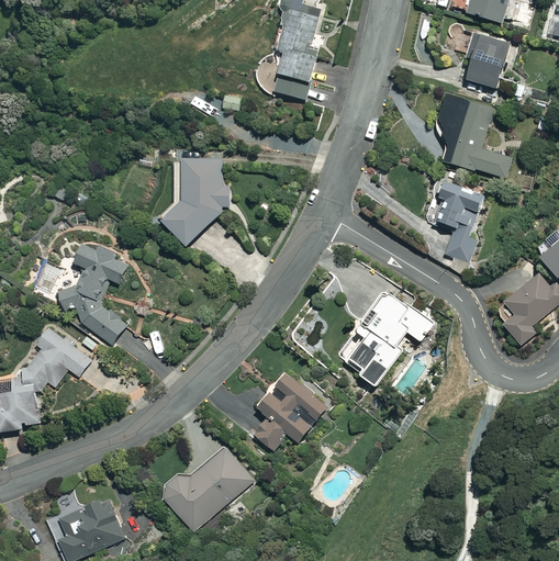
[(282,53),(271,91),(303,100),(317,48),(308,46),(319,9),(289,0),(284,0),(270,49),(282,53)]
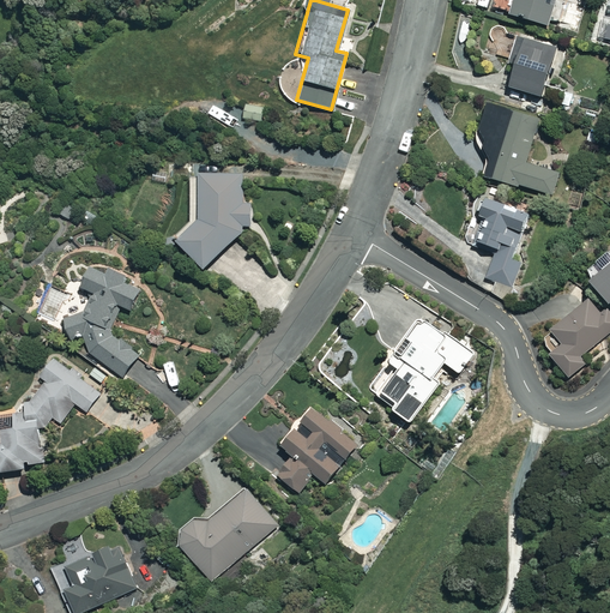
[(511,0),(507,13),(549,26),(556,0),(511,0)]
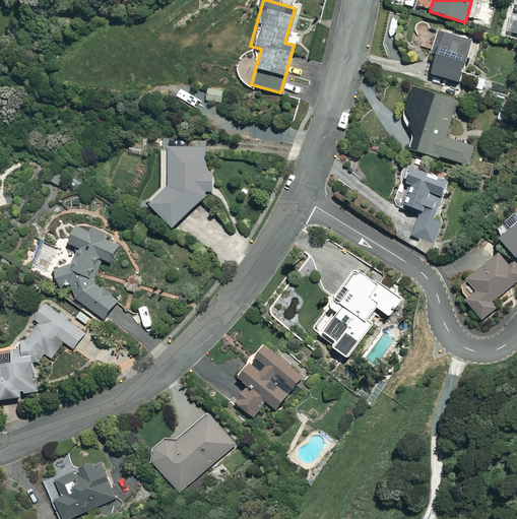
[(443,30),(431,73),(458,80),(469,38),(443,30)]
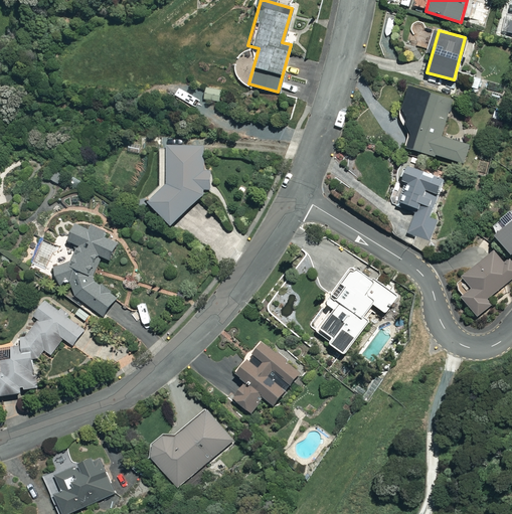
[(412,132),(404,149),(462,164),(468,143),(441,136),(451,99),(406,87),(401,108),(412,132)]
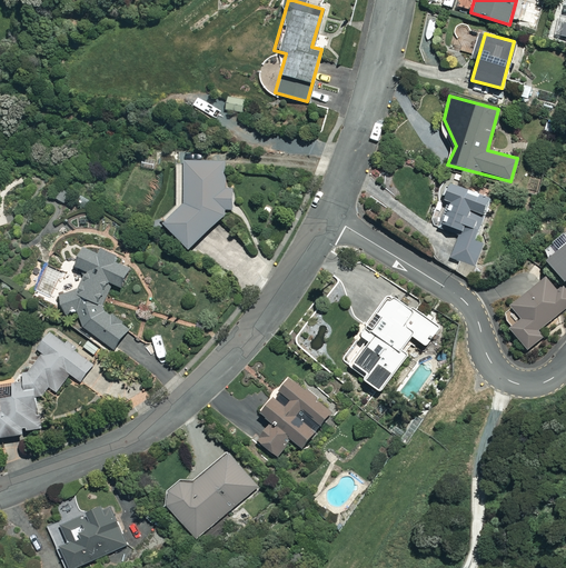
[(140,158),(138,169),(151,172),(155,161),(140,158)]
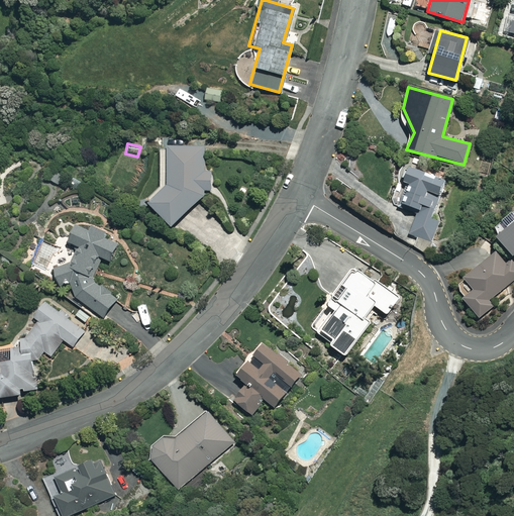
[(165,185),(144,197),(171,226),(209,191),(210,172),(203,172),(204,145),(163,143),(165,185)]
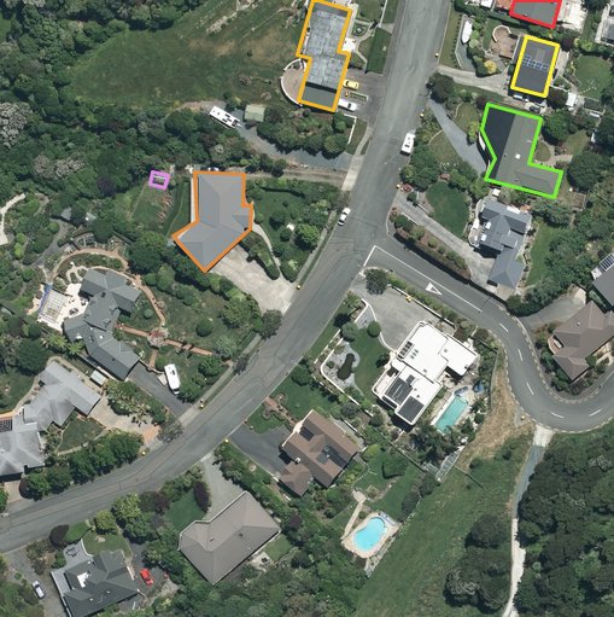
[(492,294),(512,301),(525,263),(515,260),(532,214),(487,197),(472,240),(497,250),(486,280),(496,284),(492,294)]
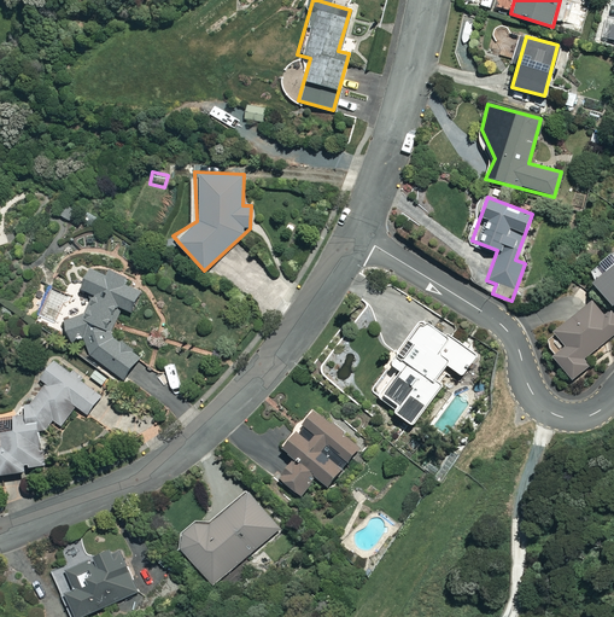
[(613,260),(588,281),(612,310),(613,308),(613,260)]
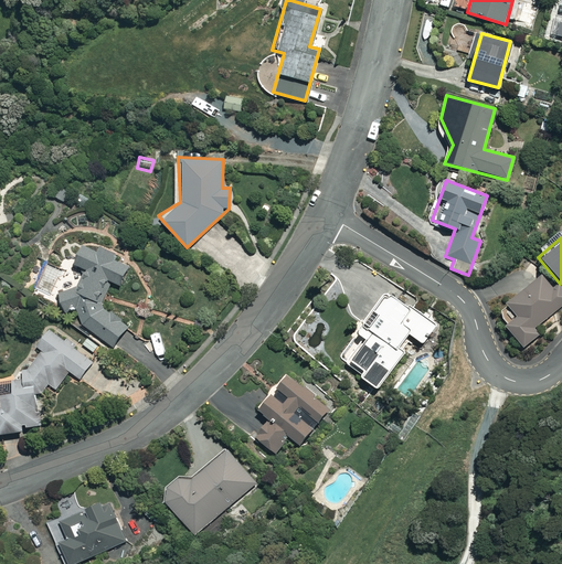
[(75,290),(57,309),(109,344),(125,322),(97,304),(108,280),(119,284),(127,261),(84,241),(72,262),(86,270),(75,290)]
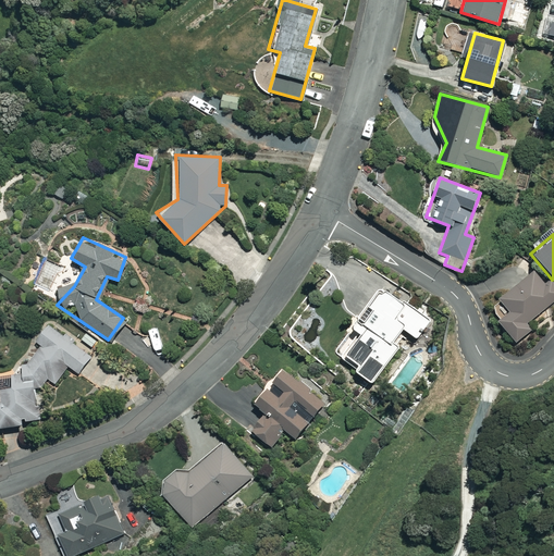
[(542,286),(531,272),(496,299),(507,312),(496,321),(513,343),(528,331),(522,324),(553,299),(553,291),(546,282),(542,286)]
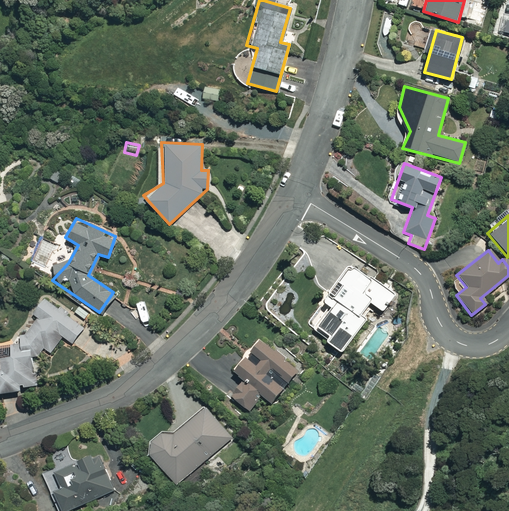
[(305,328),(340,354),(365,320),(359,315),(369,302),(382,312),(395,295),(353,264),(305,328)]
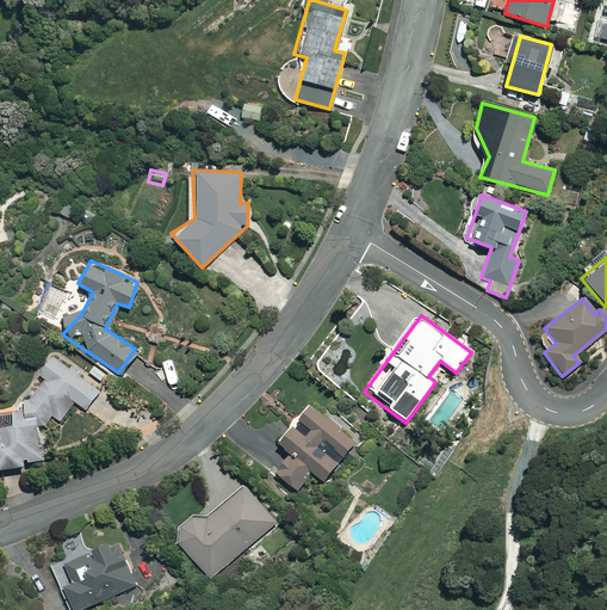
[(0,467),(24,468),(24,458),(37,457),(35,430),(47,414),(57,423),(70,401),(84,410),(98,390),(49,355),(36,375),(44,381),(28,400),(20,400),(20,410),(11,410),(11,424),(0,425),(1,442),(0,442),(0,467)]
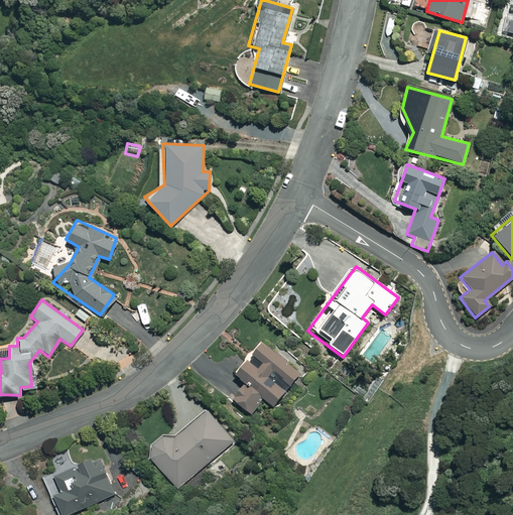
[(232,399),(251,413),(263,398),(274,407),(303,371),(261,338),(234,373),(245,382),(232,399)]
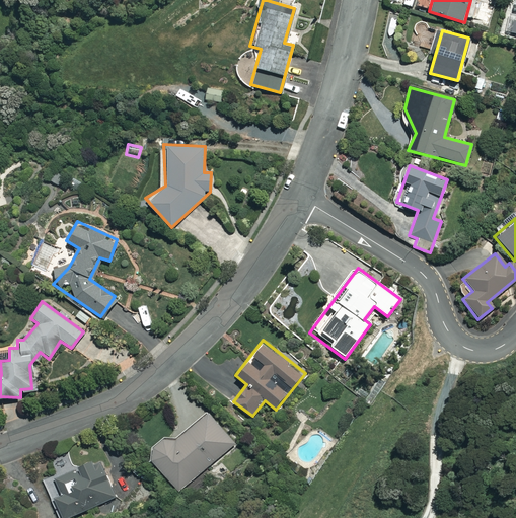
[(172,438),(149,458),(178,493),(235,443),(209,414),(175,442),(172,438)]
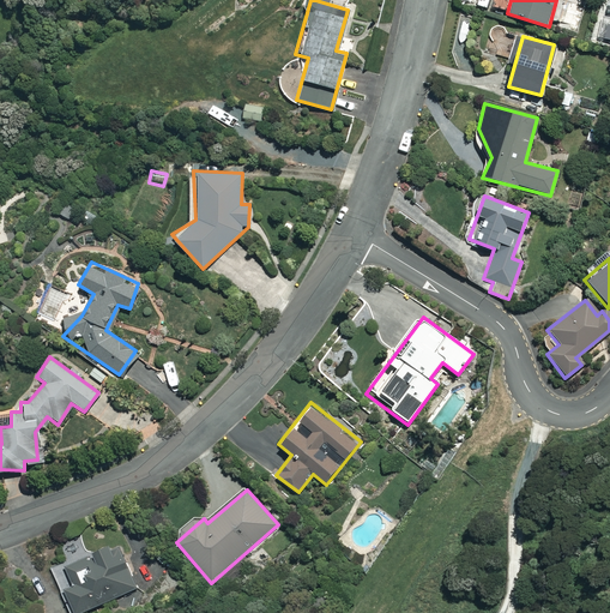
[(61,588),(72,612),(80,612),(137,590),(115,538),(91,547),(95,556),(64,569),(70,584),(61,588)]
